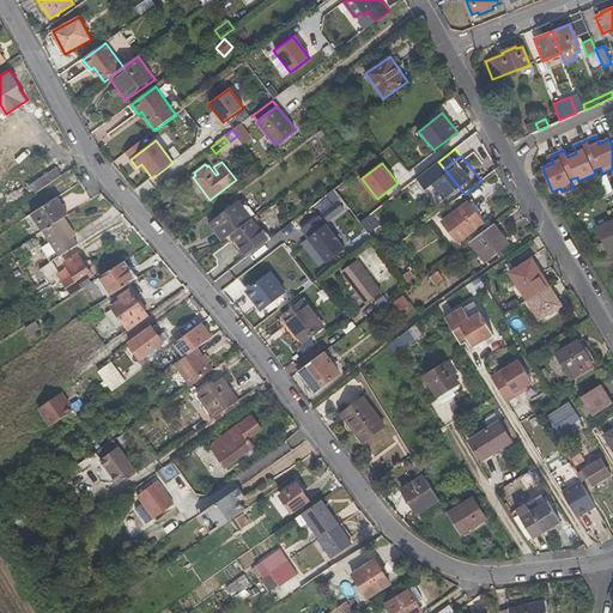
[(36,195),(62,177),(56,169),(30,186),(36,195)]
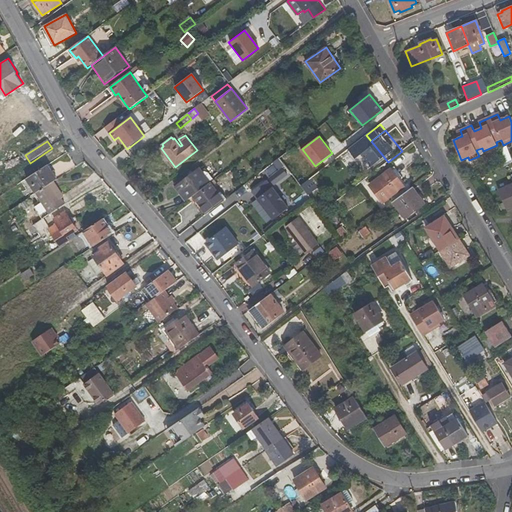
[(54,182),(57,179),(48,166),(28,179),(38,193),(51,184),(54,182)]
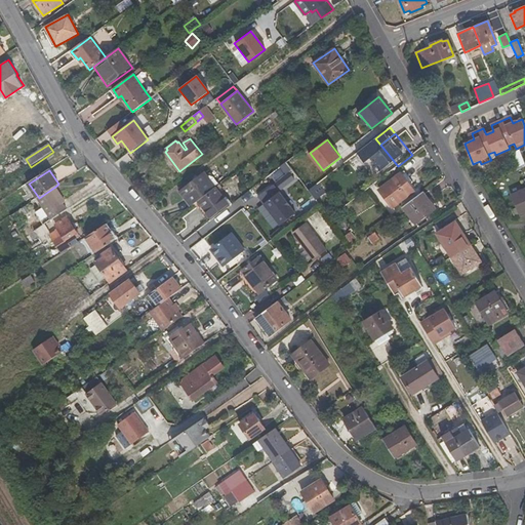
[(199,199),(217,186),(206,171),(193,182),(191,179),(182,187),(184,189),(182,191),(192,204),(199,199)]
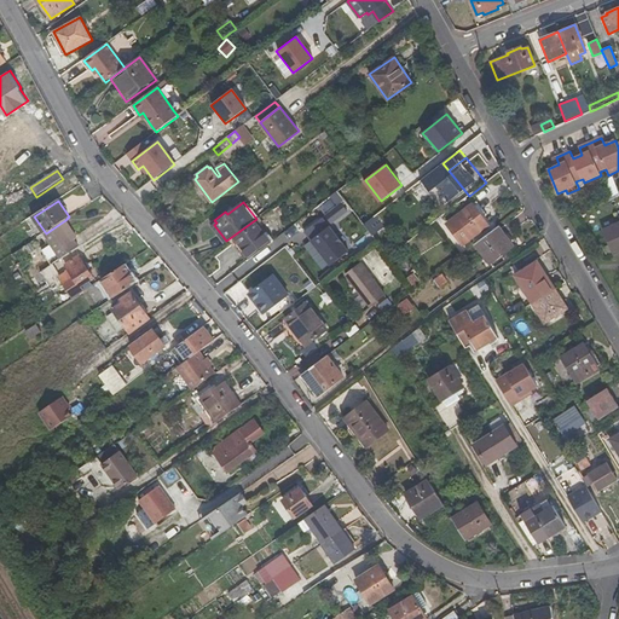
[(348,212),(342,203),(327,215),(334,224),(348,212)]
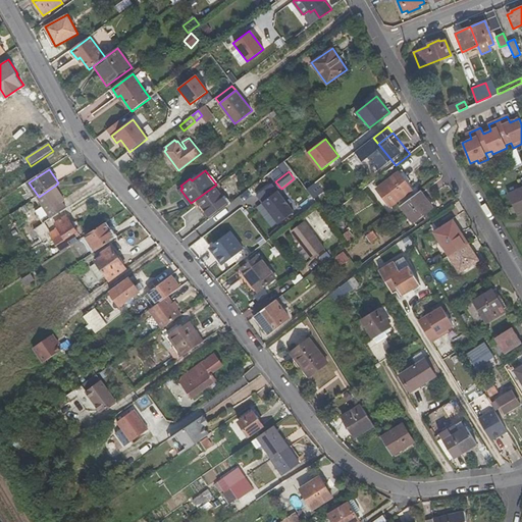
[(376,187),(389,204),(411,189),(398,171),(376,187)]
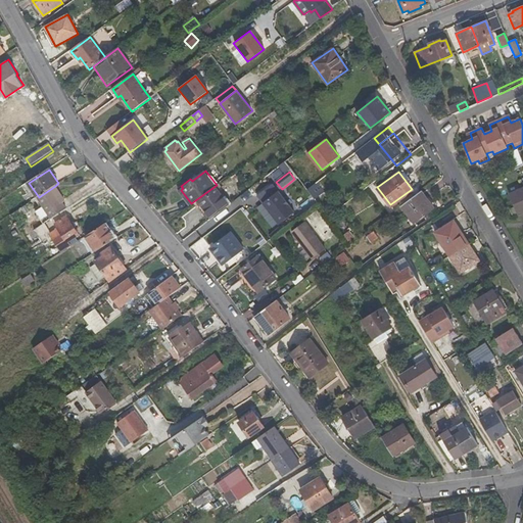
[(307,189),(316,199),(325,192),(318,182),(307,189)]
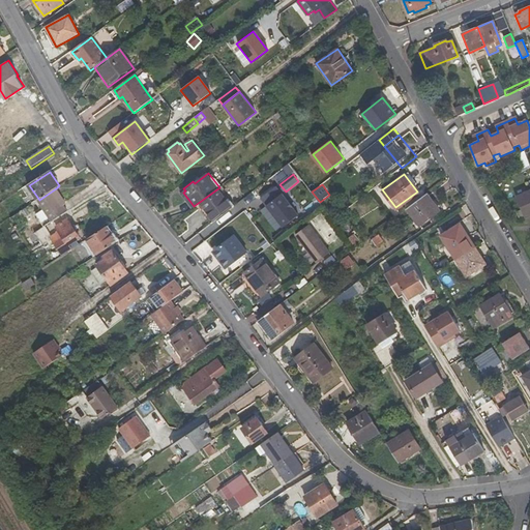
[(219,187),(201,201),(216,221),(225,214),(235,206),(219,187)]
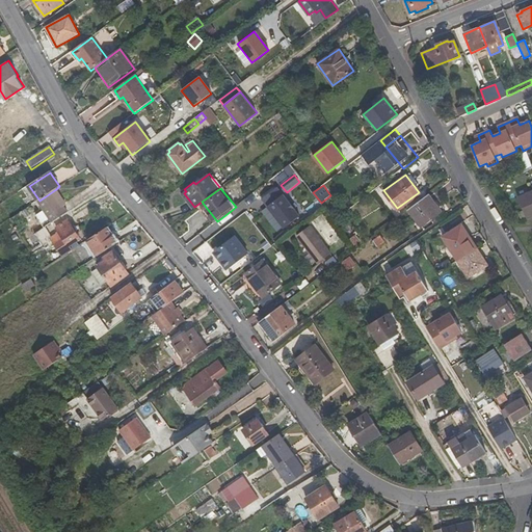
[(67,212),(62,207),(53,191),(40,201),(37,202),(52,221),(67,212)]
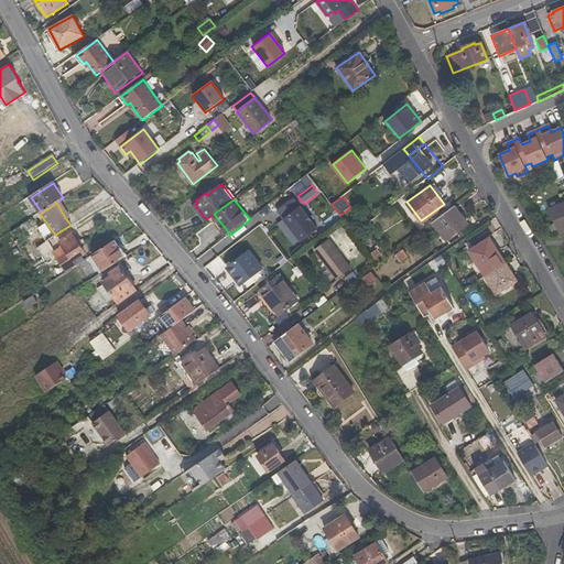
[(563,205),(552,212),(562,232),(563,231),(563,205)]
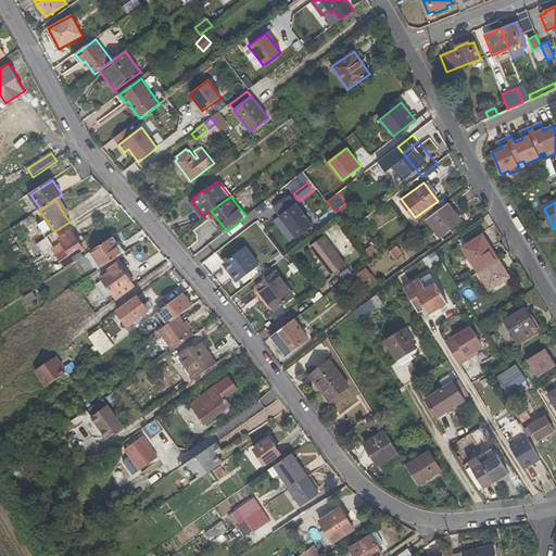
[(298,239),(314,226),(297,203),(280,216),(298,239)]
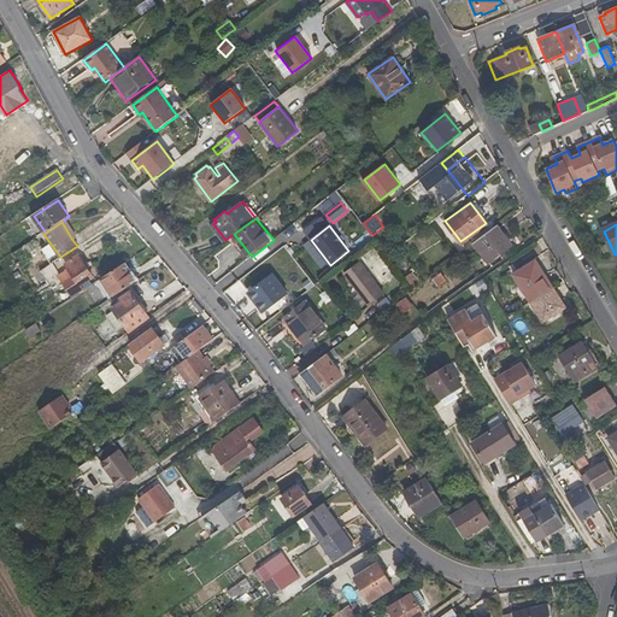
[(497,227),(474,244),(488,262),(511,245),(497,227)]
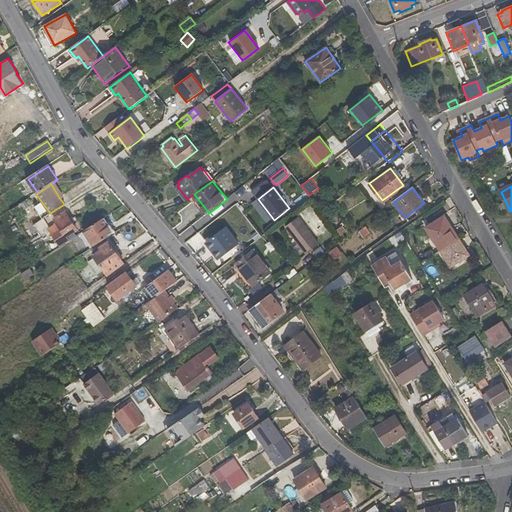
[(76,229),(65,212),(54,219),(60,228),(51,234),(58,245),(67,239),(66,236),(76,229)]
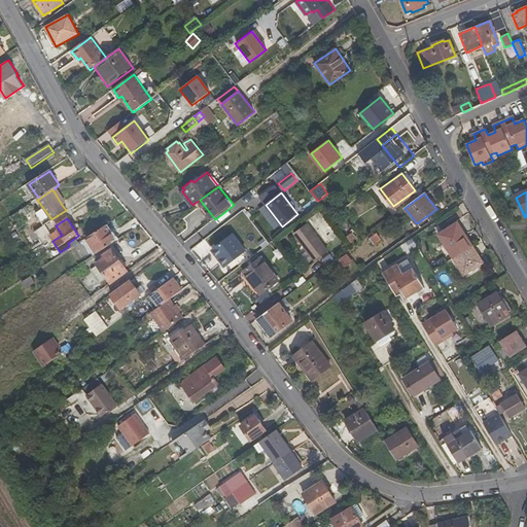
[(33,231),(38,239),(48,232),(43,224),(33,231)]
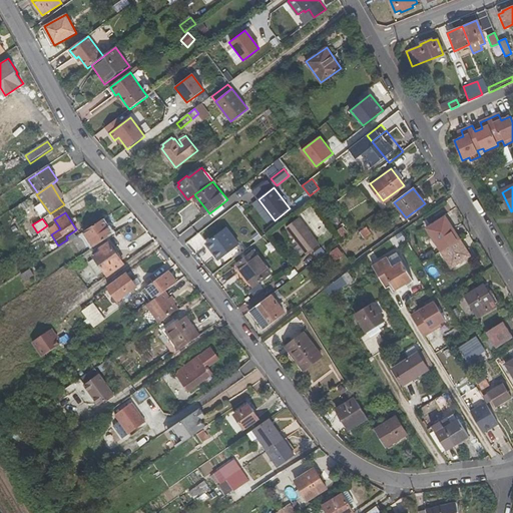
[(443,251),(460,240),(447,218),(429,229),(443,251)]
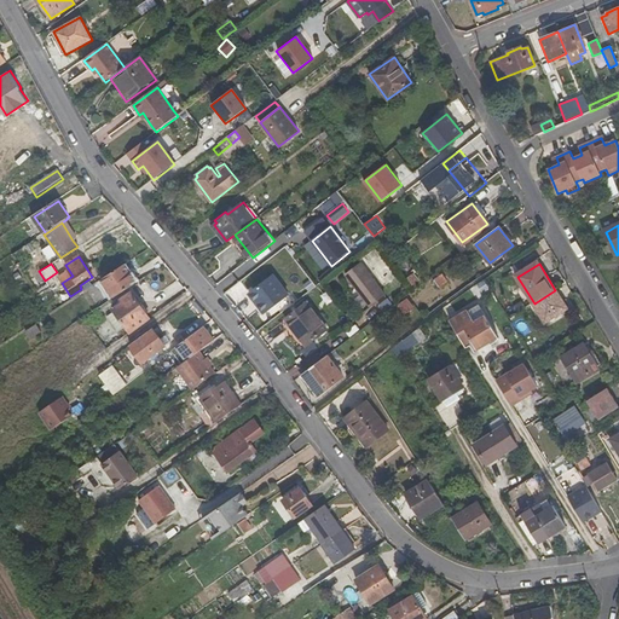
[(360,265),(346,276),(370,308),(385,296),(360,265)]
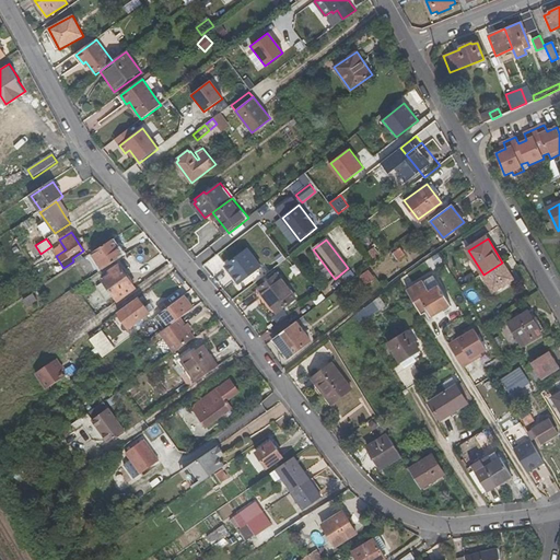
[(111,241),(91,253),(102,270),(121,257),(111,241)]
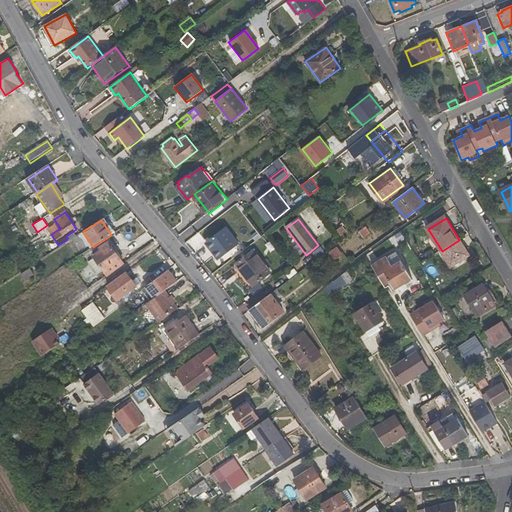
[(340,236),(347,233),(344,225),(336,229),(340,236)]
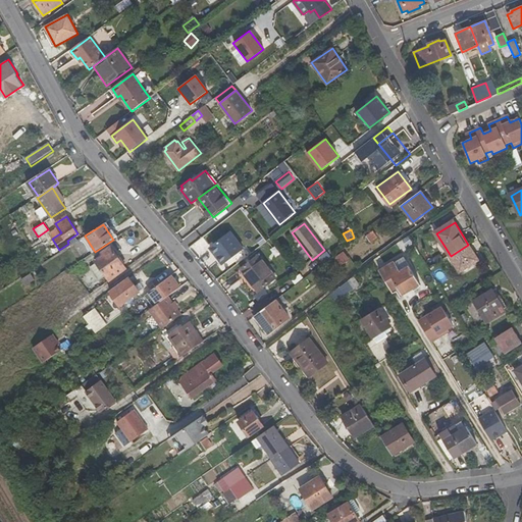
[(377,238),(372,231),(366,237),(371,243),(377,238)]
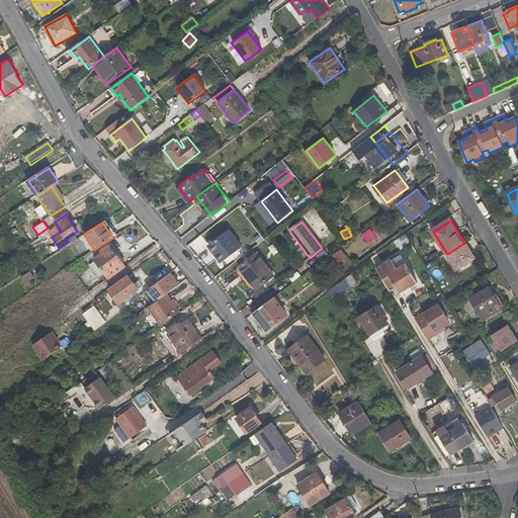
[(222,262),(233,254),(242,247),(230,231),(209,247),(222,262)]
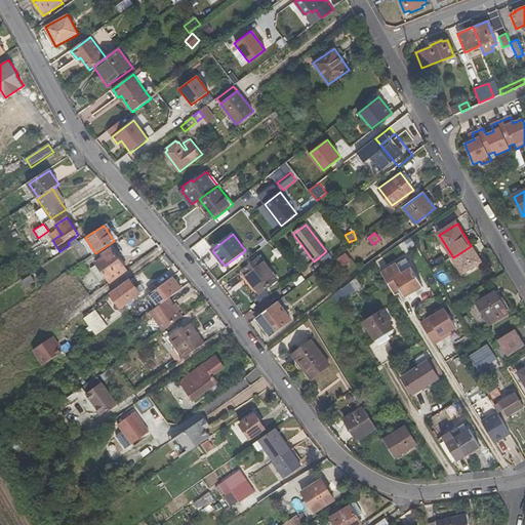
[(18,244),(23,250),(34,243),(31,237),(18,244)]
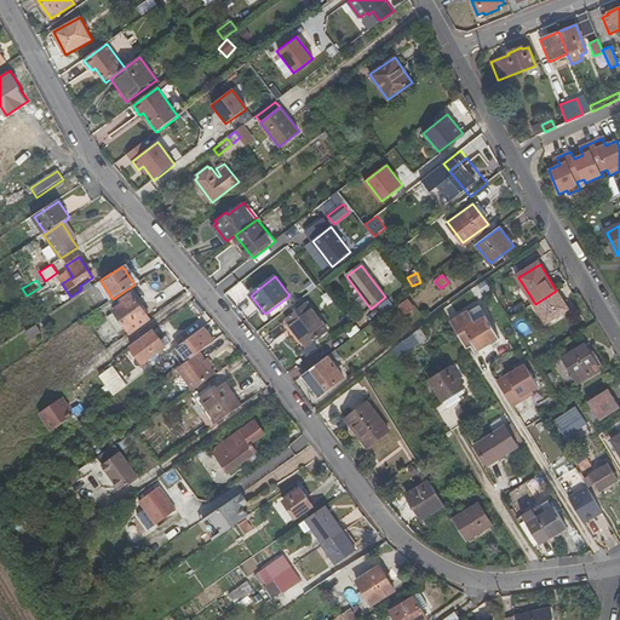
[(534,304),(546,323),(568,310),(556,291),(535,304),(534,304)]
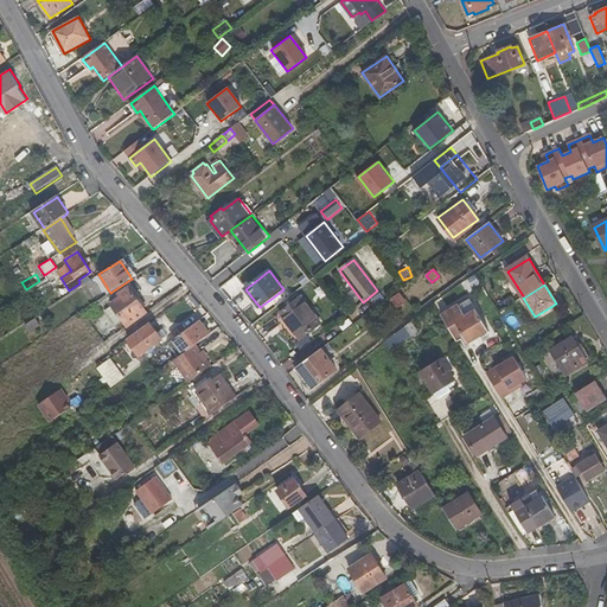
[(127,326),(146,313),(129,288),(119,295),(121,298),(112,305),(113,306),(122,319),(127,326)]
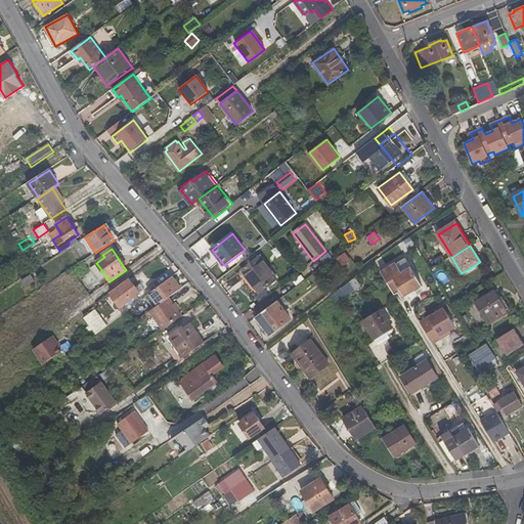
[(248,253),(245,250),(235,257),(238,260),(248,253)]
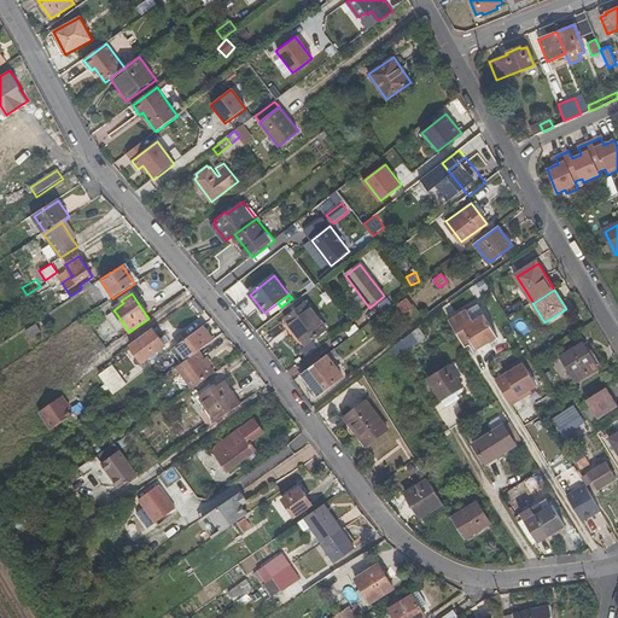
[(413,308),(406,298),(397,304),(404,314),(413,308)]
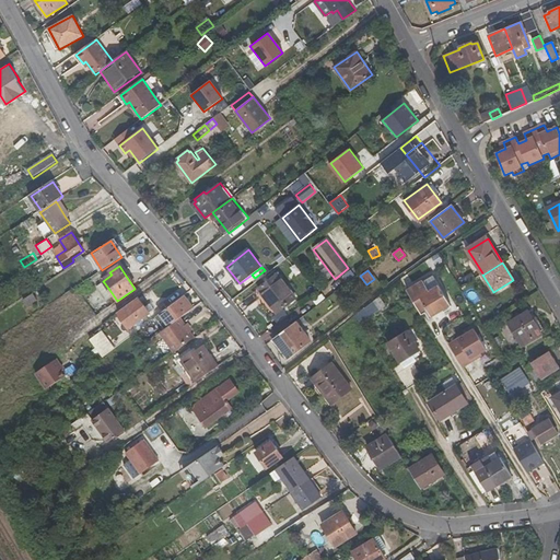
[(265,296),(278,314),(296,300),(278,275),(254,293),(259,300),(265,296)]
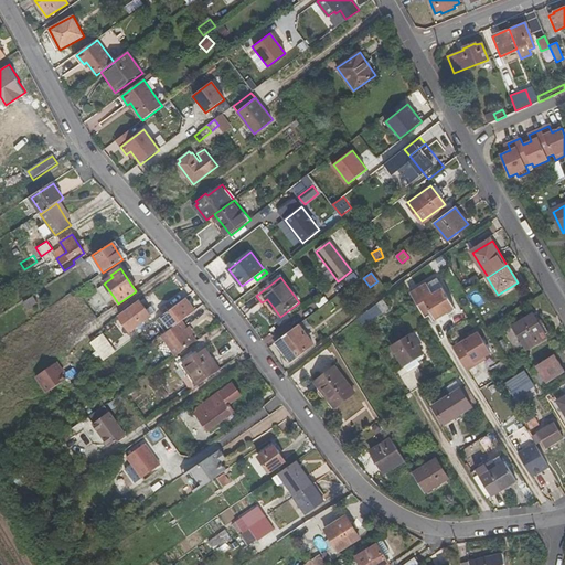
[(430,310),(436,319),(455,308),(437,279),(409,295),(422,315),(430,310)]
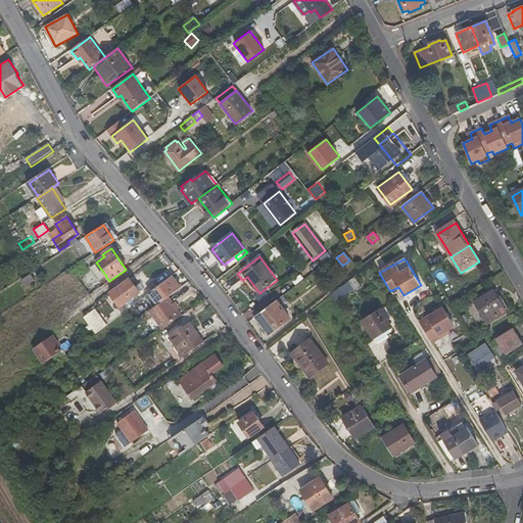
[(91,268),(99,280),(105,275),(97,264),(91,268)]
